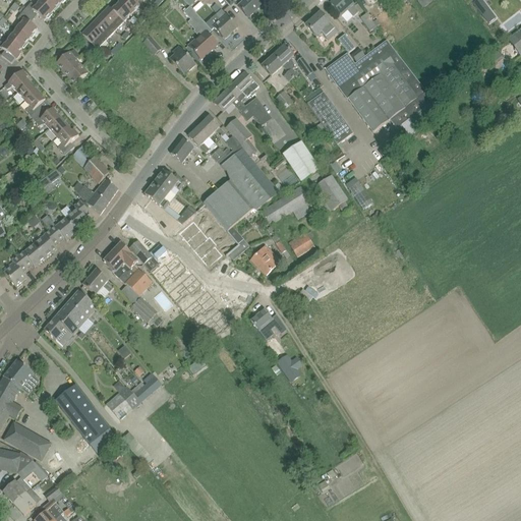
[(53,12),(61,4),(57,0),(43,0),(42,2),(53,12)]
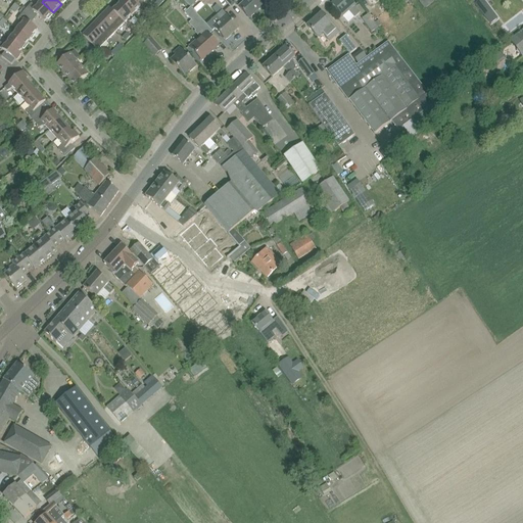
[(133,14),(141,7),(133,0),(123,0),(121,3),(133,14)]
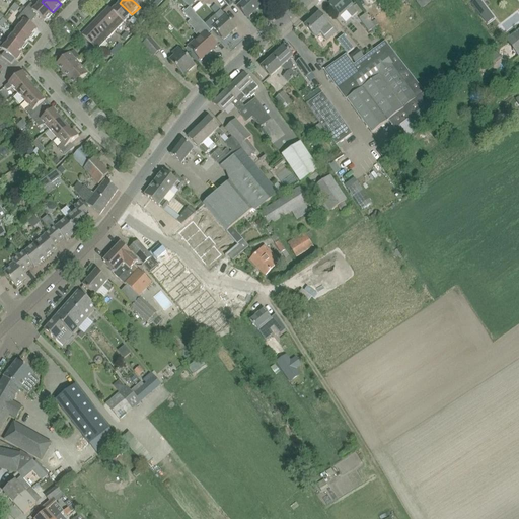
[(247,18),(262,6),(255,0),(242,0),(243,1),(237,6),(247,18)]
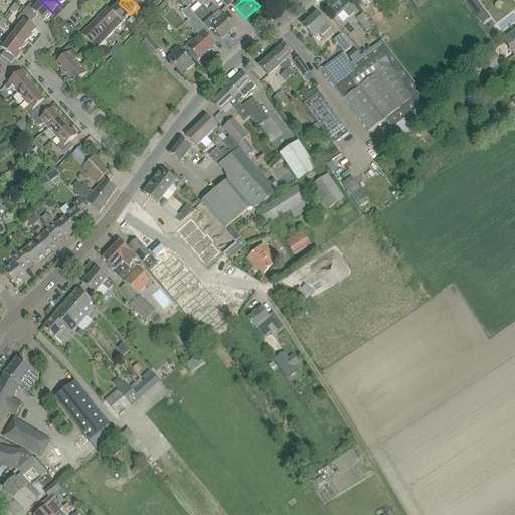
[(328,5),(338,17),(344,12),(349,18),(355,12),(343,0),(333,0),(332,0),(330,0),(327,3),(328,5)]
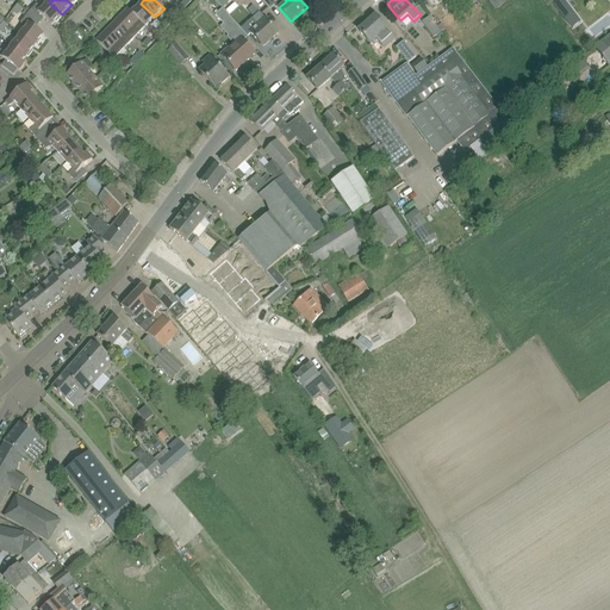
[(487,0),(496,11),(510,0),(487,0)]
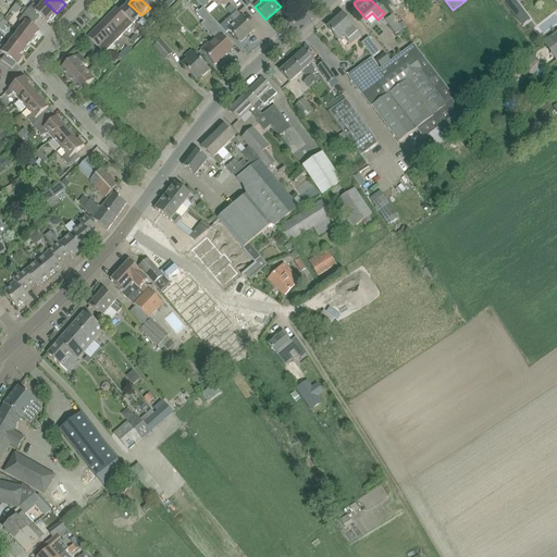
[(514,0),(512,0),(507,4),(518,19),(524,13),(514,0)]
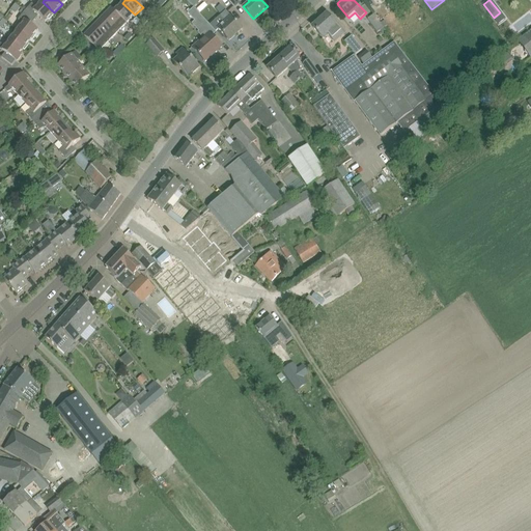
[(24,6),(22,8),(25,11),(25,12),(35,20),(38,16),(46,22),(54,12),(43,2),(37,6),(32,4),(27,9),(24,6)]
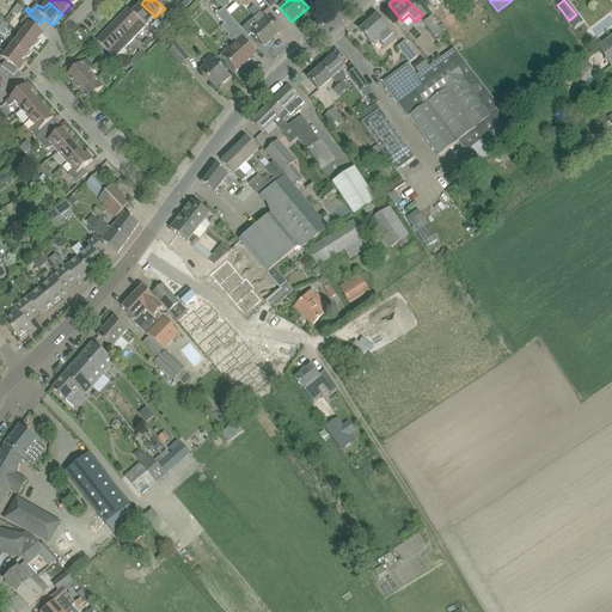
[(147,26),(155,17),(141,4),(133,12),(147,26)]
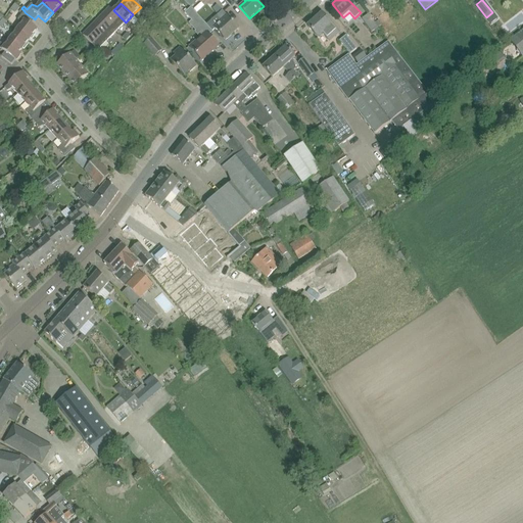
[(15,4),(11,9),(15,12),(19,8),(15,4)]
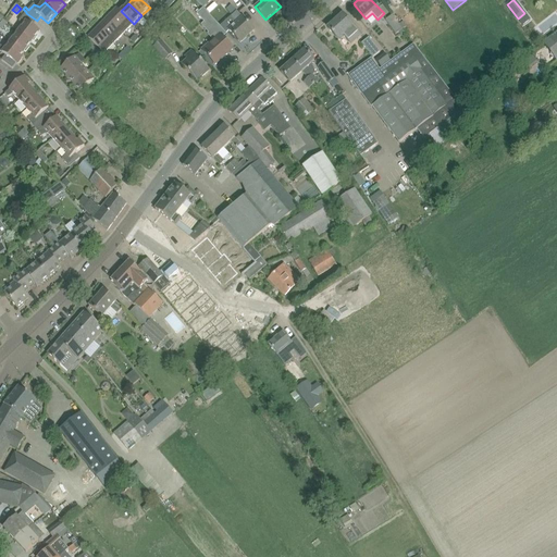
[(231,5),(226,10),(232,15),(236,11),(231,5)]
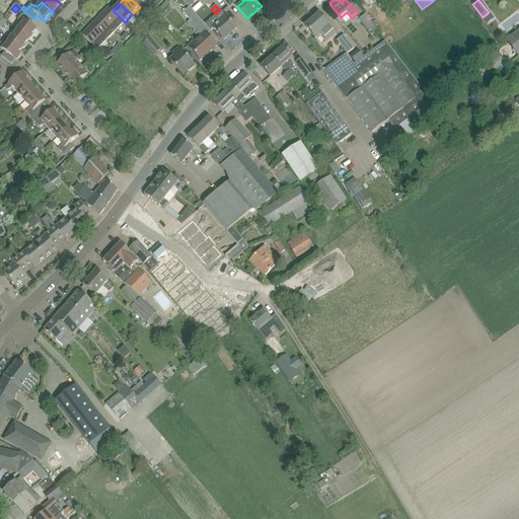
[(198,28),(204,22),(190,7),(183,13),(198,28)]
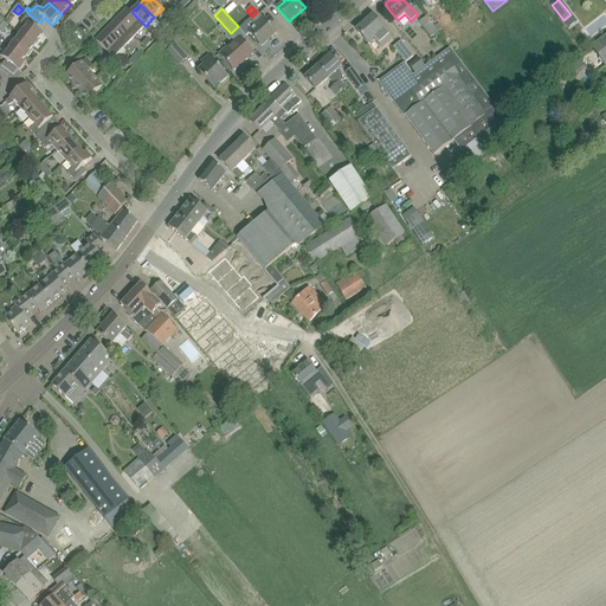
[(146,26),(131,12),(129,10),(123,15),(122,14),(117,20),(117,21),(134,37),(146,26)]
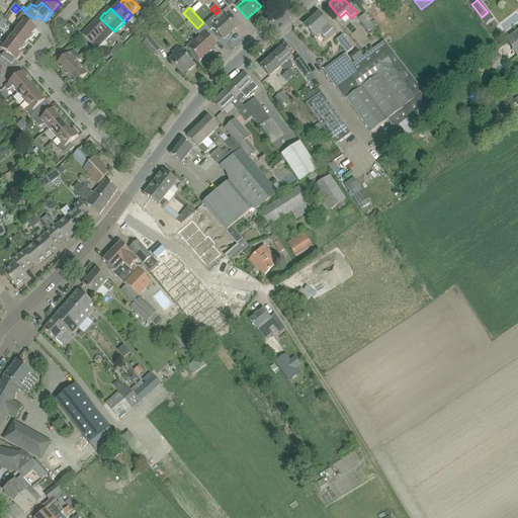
[(224,39),(236,28),(221,11),(216,16),(220,22),(213,28),(224,39)]
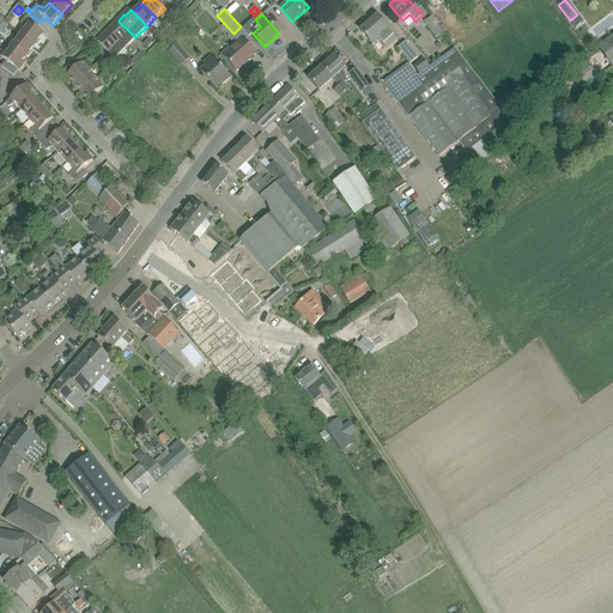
[(35,47),(44,35),(36,29),(41,23),(29,14),(20,23),(25,29),(20,35),(35,47)]
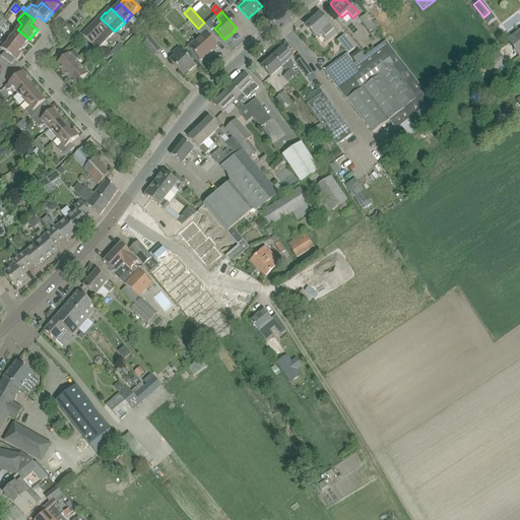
[(519,21),(511,12),(497,25),(506,37),(519,23),(519,21)]
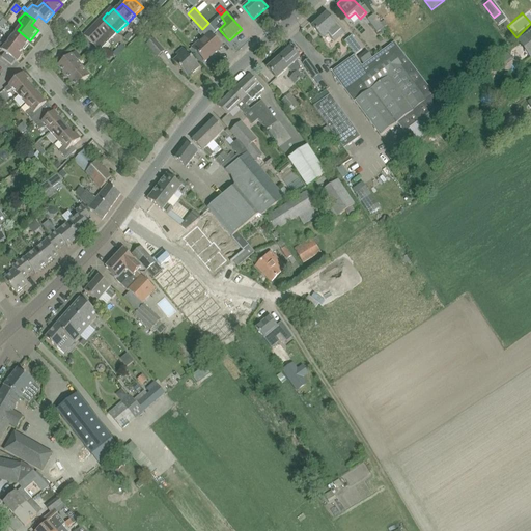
[(376,33),(384,28),(374,15),(367,19),(376,33)]
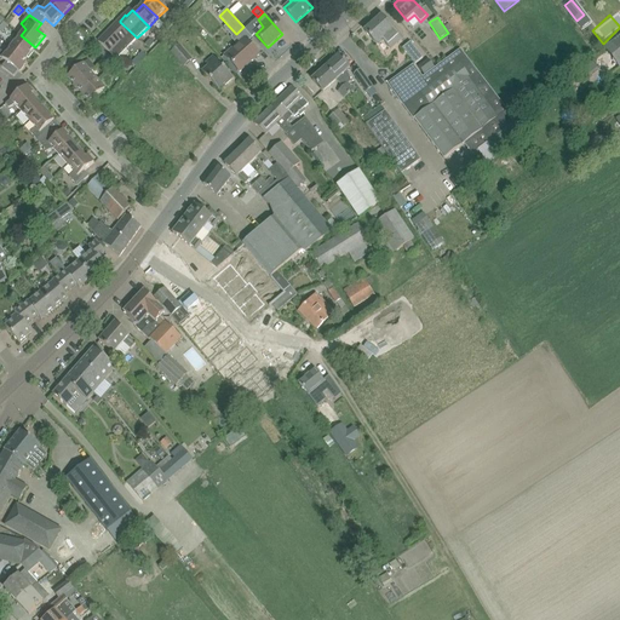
[(390,49),(401,39),(382,18),(366,33),(377,45),(383,40),(390,49)]
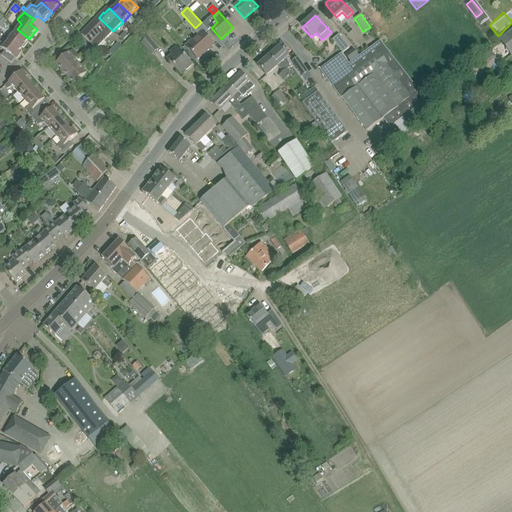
[(113,31),(99,18),(95,22),(95,21),(90,26),(91,27),(105,40),(113,31)]
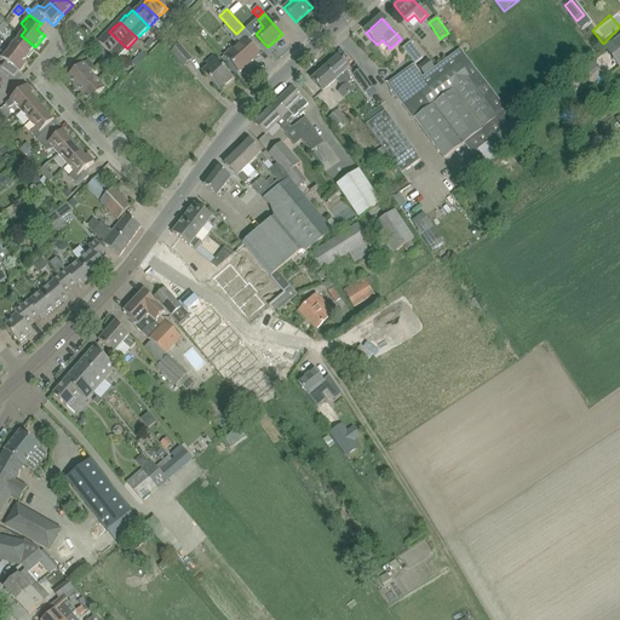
[(127,49),(110,33),(105,38),(104,36),(98,42),(116,59),(127,49)]
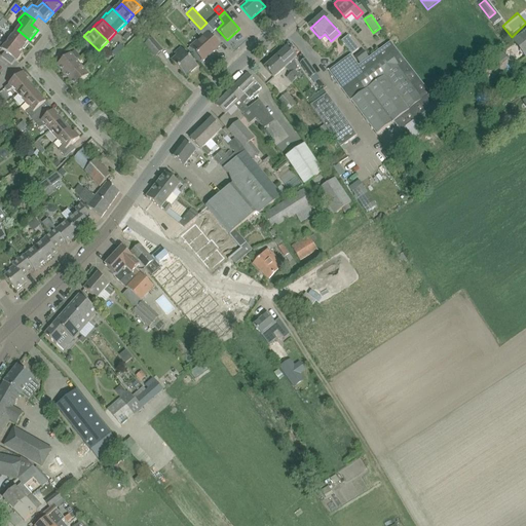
[(23,50),(30,40),(17,30),(9,40),(23,50)]
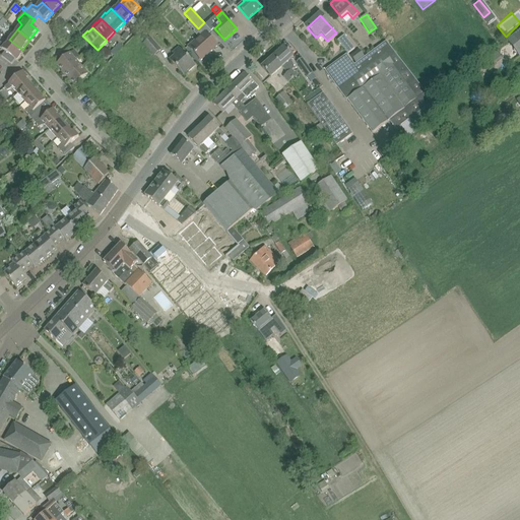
[(191,50),(188,52),(197,62),(200,60),(201,61),(217,47),(210,39),(208,36),(205,33),(203,34),(199,38),(189,47),(191,50)]
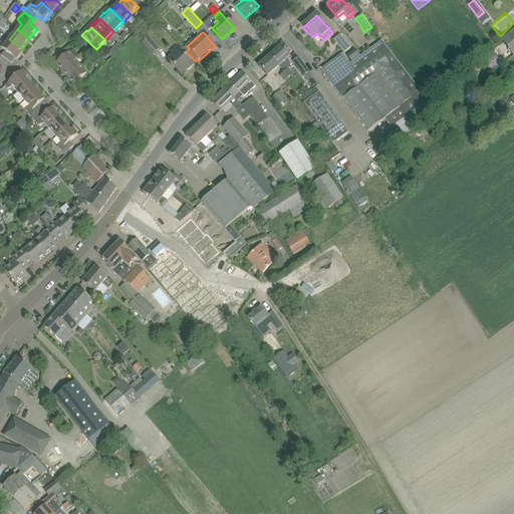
[(344,53),(350,48),(340,35),(333,40),(344,53)]
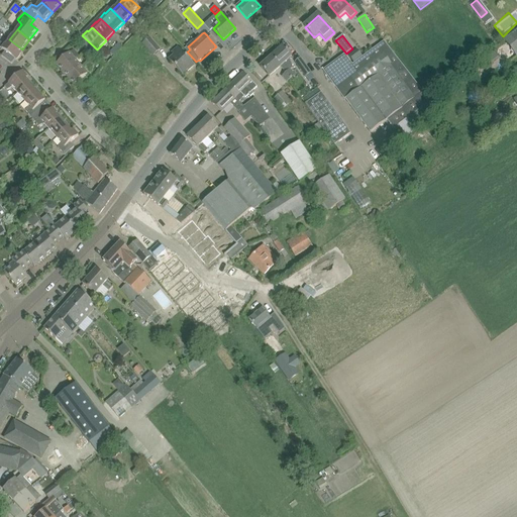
[(153,56),(160,50),(149,38),(147,39),(143,43),(153,56)]
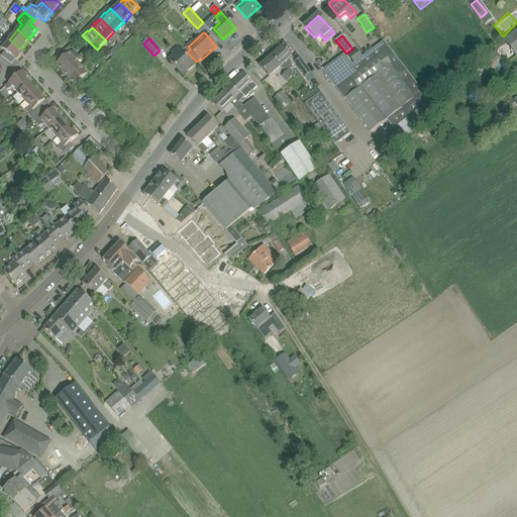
[(22,49),(9,39),(5,44),(0,42),(0,41),(0,46),(5,52),(2,56),(11,64),(15,60),(16,60),(21,54),(19,53),(22,49)]
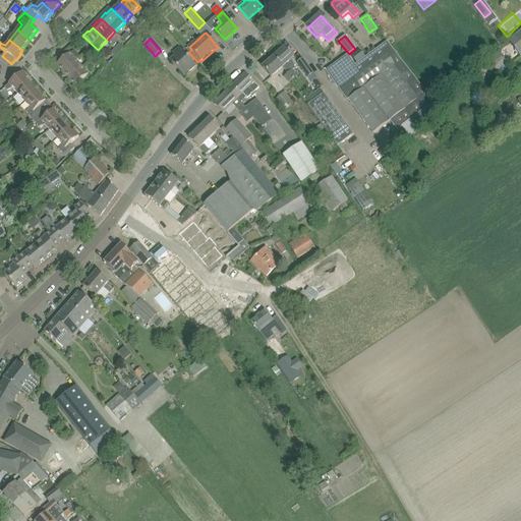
[(85,42),(82,45),(88,51),(91,47),(85,42)]
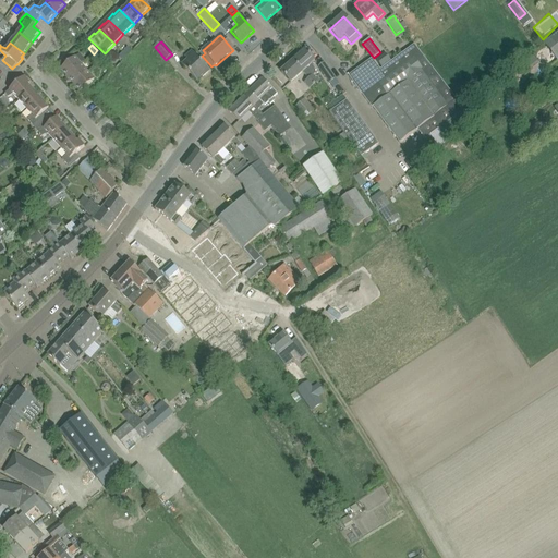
[(465,110),(414,45),(380,70),(372,59),(349,76),(399,144),(417,130),(425,140),(440,129),(465,110)]
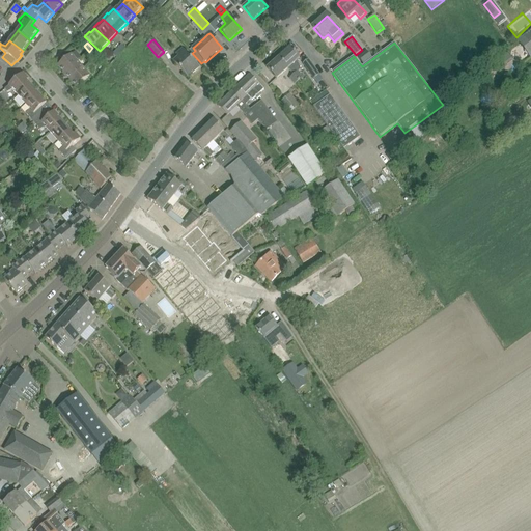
[(120,53),(126,49),(121,45),(117,50),(120,53)]
